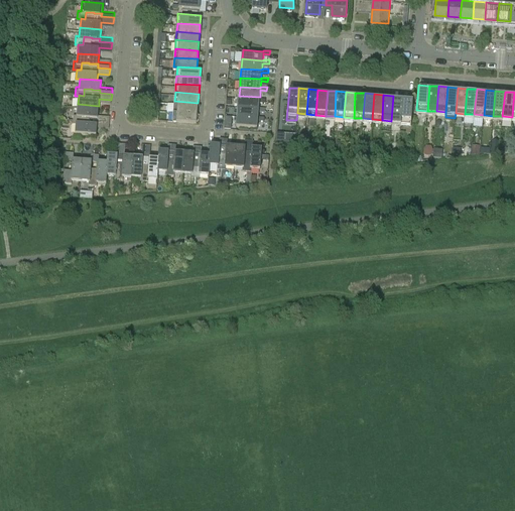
[(266,96),(260,96),(260,97),(239,96),(238,105),(259,106),(259,105),(260,100),(266,100),(266,96)]
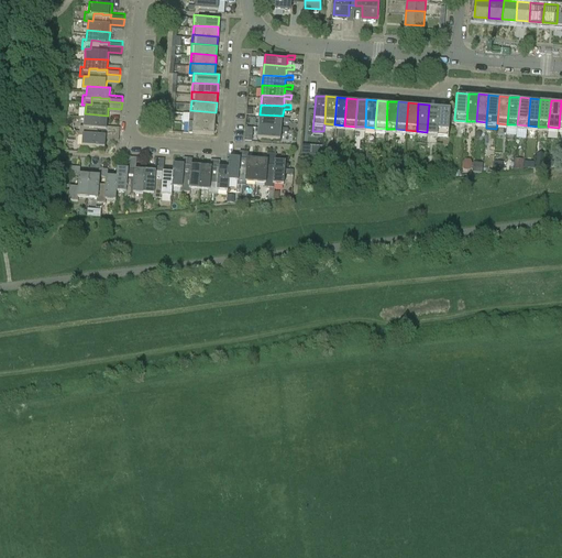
[(439,105),(429,105),(427,132),(437,132),(438,129),(439,105)]
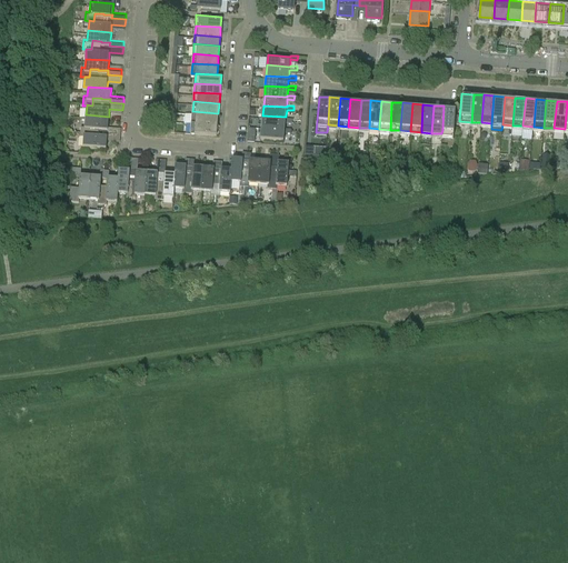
[(444,106),(442,130),(441,133),(452,134),(455,107),(444,106)]
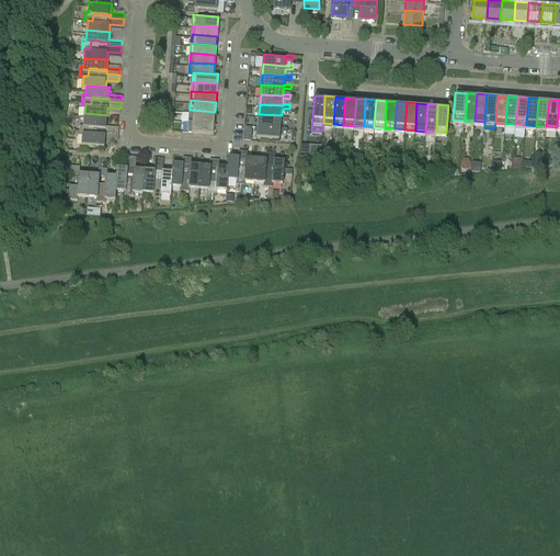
[(215,121),(215,112),(190,110),(190,118),(215,121)]
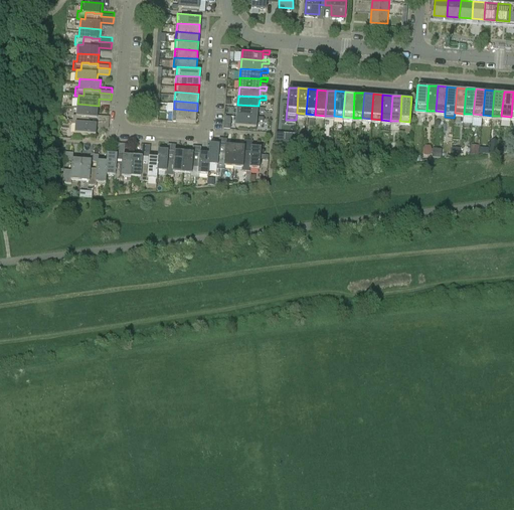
[(98,112),(99,106),(77,104),(76,112),(73,112),(72,120),(76,121),(76,120),(81,121),(81,113),(90,114),(90,115),(98,115),(98,118),(110,119),(110,113),(98,112)]
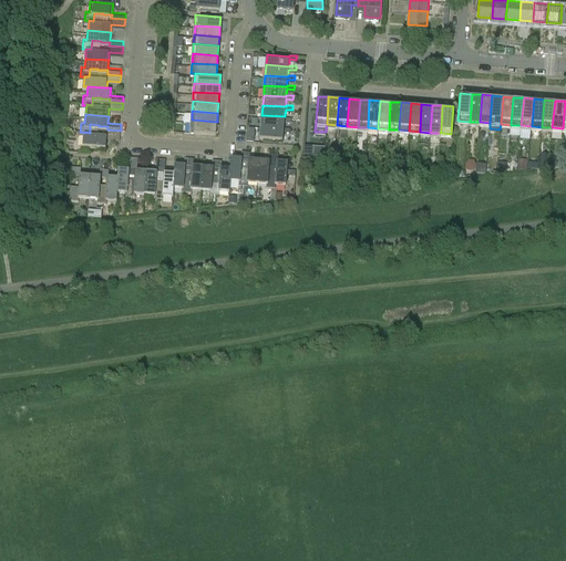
[(291,115),(285,115),(285,116),(261,115),(261,125),(285,126),(284,125),(285,118),(291,120),(291,115)]
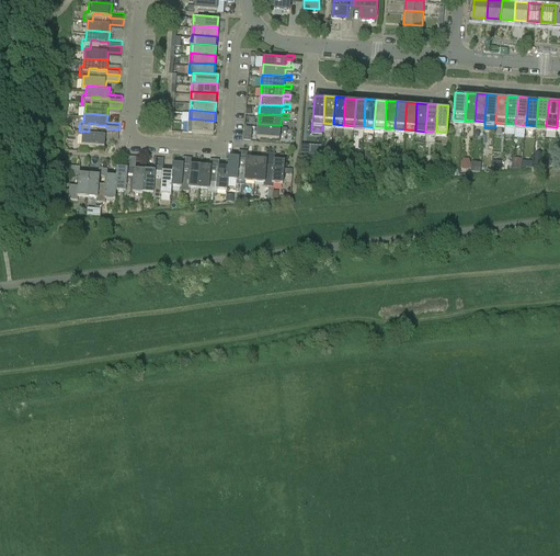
[(214,131),(215,121),(190,118),(189,128),(214,131)]
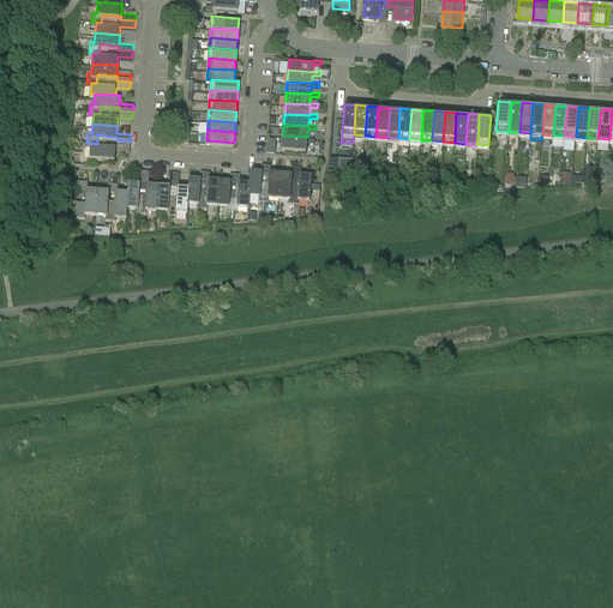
[(115,148),(127,149),(130,149),(131,142),(116,140),(116,137),(107,137),(107,136),(97,134),(97,144),(91,143),(91,144),(90,155),(115,156),(115,148)]
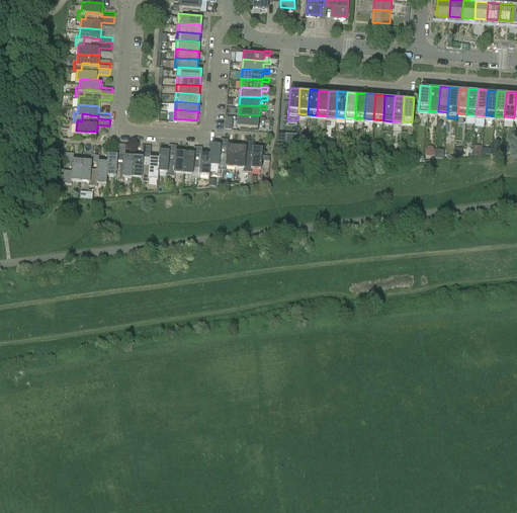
[(266,114),(259,114),(260,115),(239,114),(238,123),(259,125),(259,117),(265,118),(266,114)]
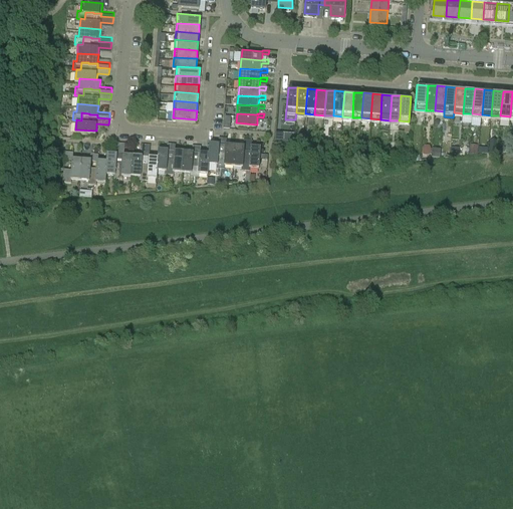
[(283,138),(284,129),(276,128),(275,135),(275,137),(283,138)]
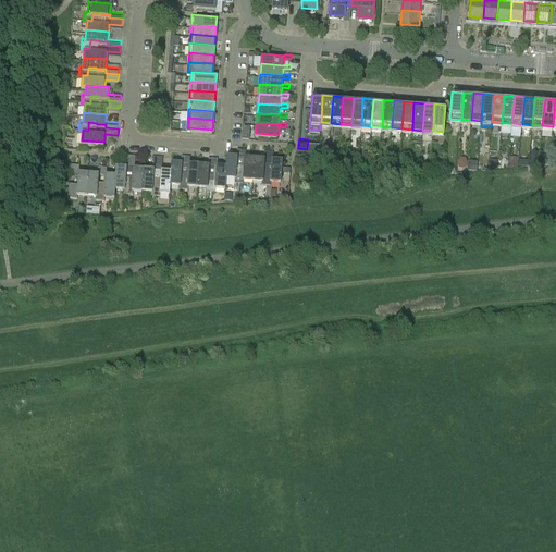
[(227,151),(226,163),(227,163),(226,175),(235,175),(235,179),(244,180),(244,176),(245,171),(236,170),(237,161),(238,161),(238,152),(242,154),(243,146),(238,146),(237,152),(227,151)]
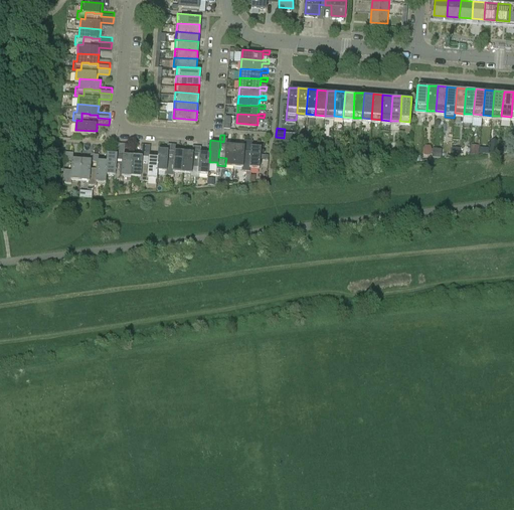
[(225,163),(234,164),(236,142),(227,141),(228,135),(224,135),(223,142),(220,141),(220,149),(219,149),(218,157),(226,158),(225,163)]
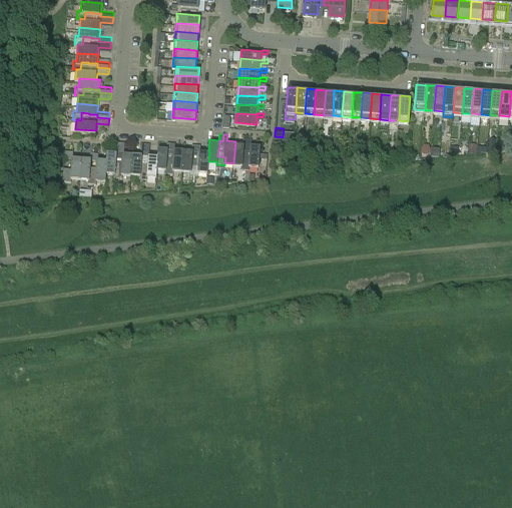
[(243,142),(235,141),(233,163),(241,163),(241,166),(249,167),(249,164),(249,159),(242,158),(243,150),(244,143),(247,143),(248,136),(244,136),(243,142)]
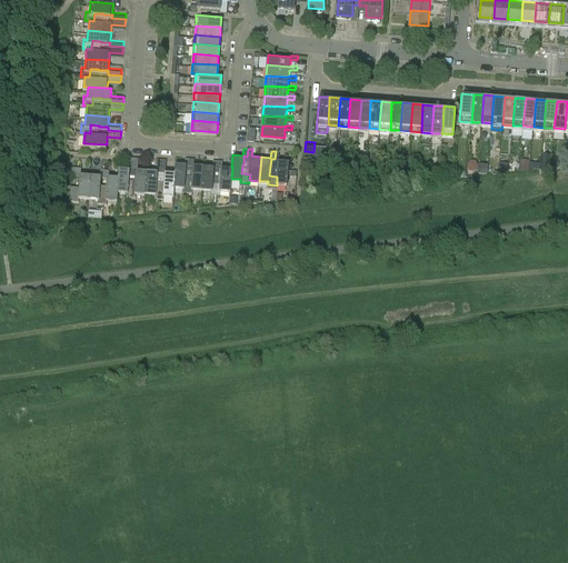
[(280,151),(276,151),(275,159),(271,159),(270,167),(269,176),(277,177),(277,182),(287,183),(289,159),(279,158),(280,151)]
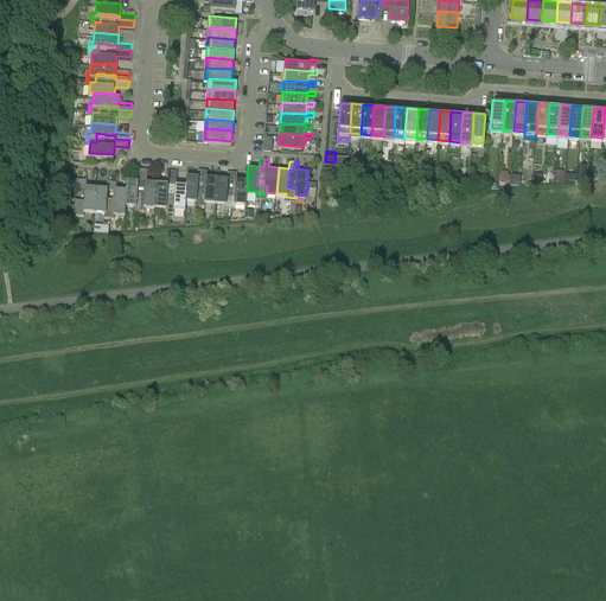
[(187,172),(186,181),(187,183),(185,197),(186,198),(196,198),(196,202),(205,203),(205,199),(204,199),(204,193),(196,193),(197,184),(198,184),(199,174),(203,174),(203,166),(198,166),(198,173),(187,172)]
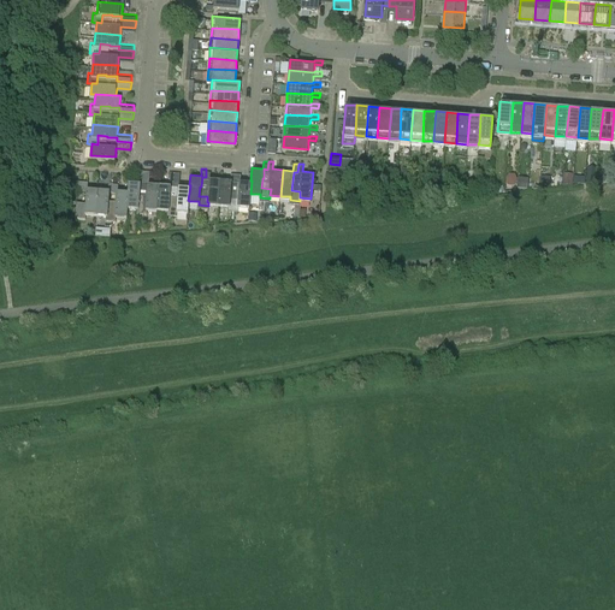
[(207,202),(208,202),(219,202),(222,178),(211,177),(211,169),(206,169),(206,177),(202,177),(201,187),(200,187),(199,196),(207,196),(207,202)]
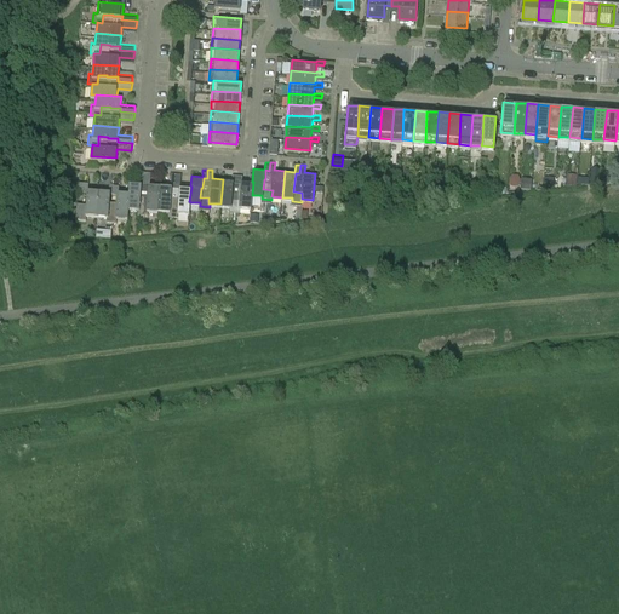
[(567,182),(577,183),(578,171),(568,170),(567,182)]
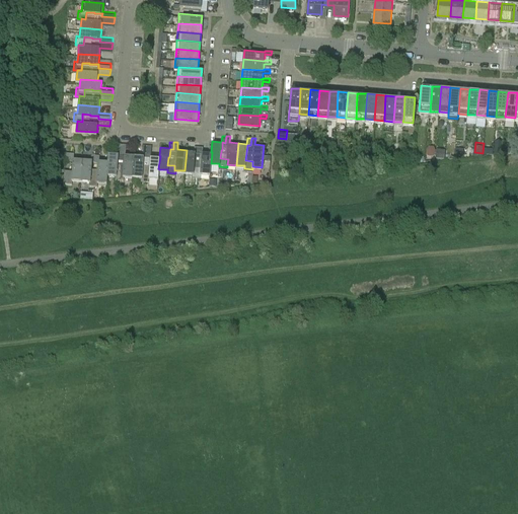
[(195,150),(187,150),(185,170),(193,171),(193,175),(201,175),(201,172),(201,167),(194,167),(194,159),(195,159),(195,151),(199,151),(199,144),(196,144),(195,150)]
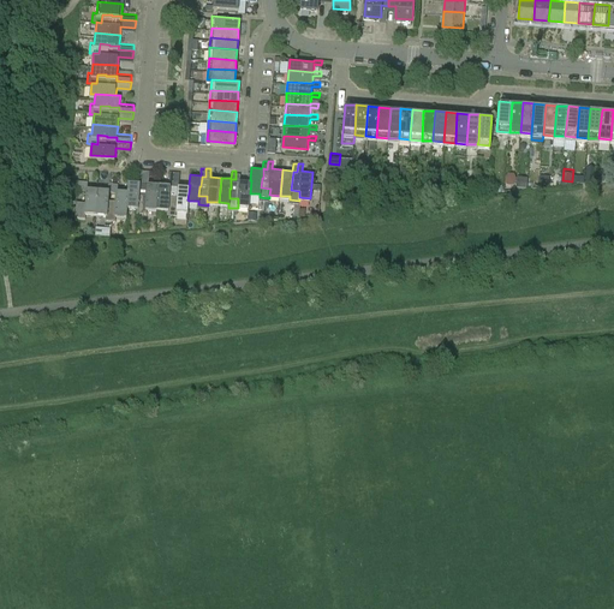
[(249,206),(250,193),(251,180),(250,180),(240,179),(240,171),(236,171),(236,179),(231,179),(231,189),(230,189),(230,198),(238,198),(238,204),(249,206)]
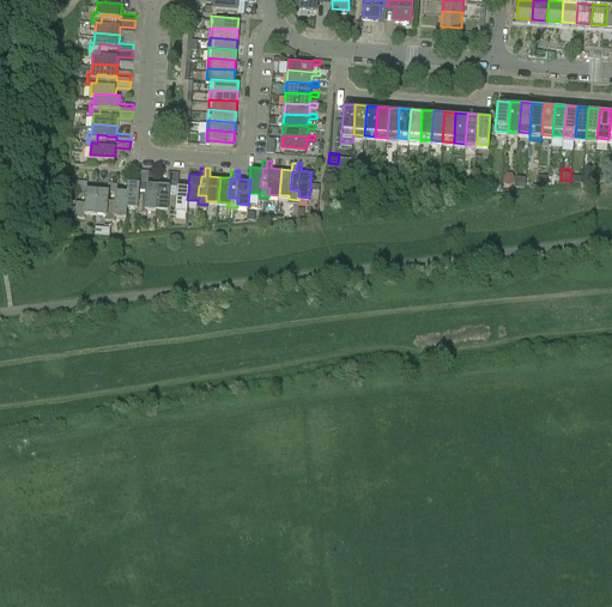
[(128,178),(127,188),(128,188),(126,204),(127,204),(137,205),(137,208),(146,210),(146,206),(146,200),(138,199),(138,189),(139,189),(140,180),(144,181),(145,173),(139,171),(139,180),(128,178)]
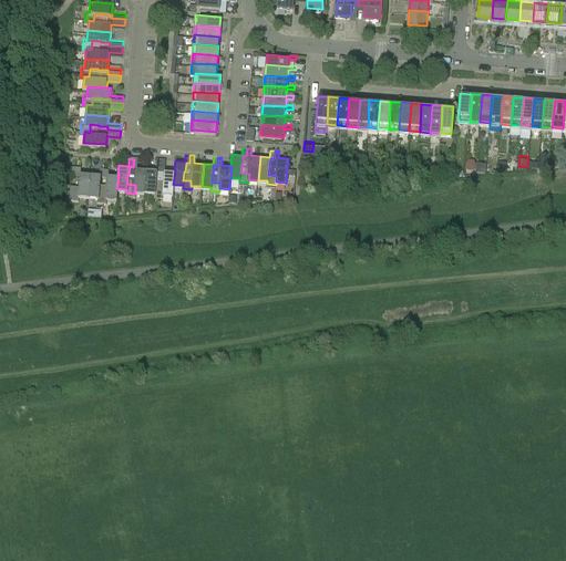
[(135,190),(145,191),(146,167),(137,167),(137,159),(134,159),(133,167),(130,166),(129,175),(127,175),(127,184),(135,185),(135,190)]
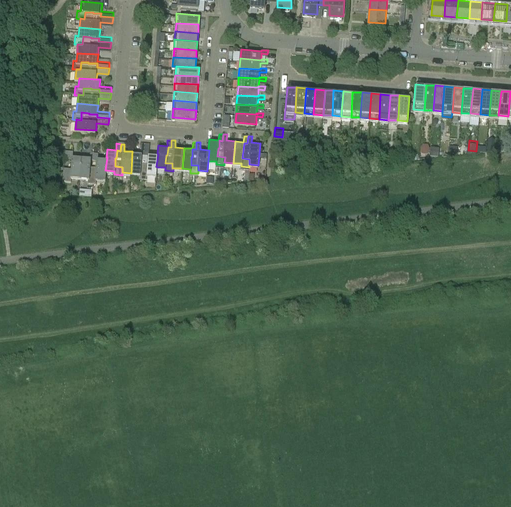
[(439,145),(431,144),(431,152),(439,153),(439,145)]
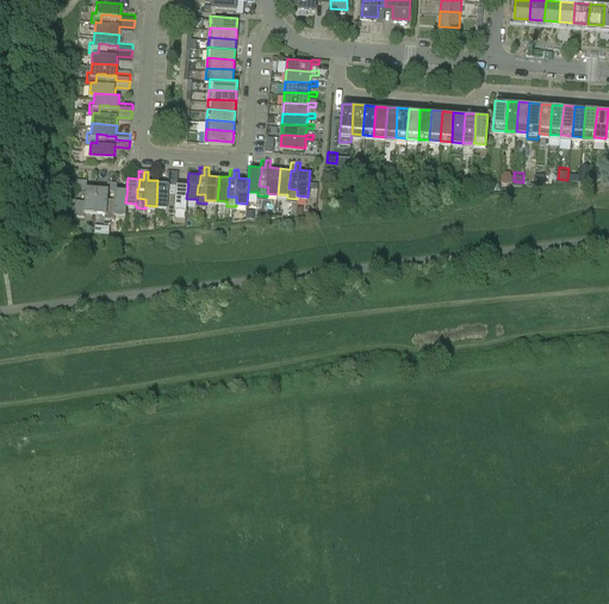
[(168,181),(157,180),(156,206),(166,206),(166,211),(175,211),(175,207),(175,201),(167,200),(167,191),(168,192),(169,181),(173,182),(173,174),(169,173),(168,181)]
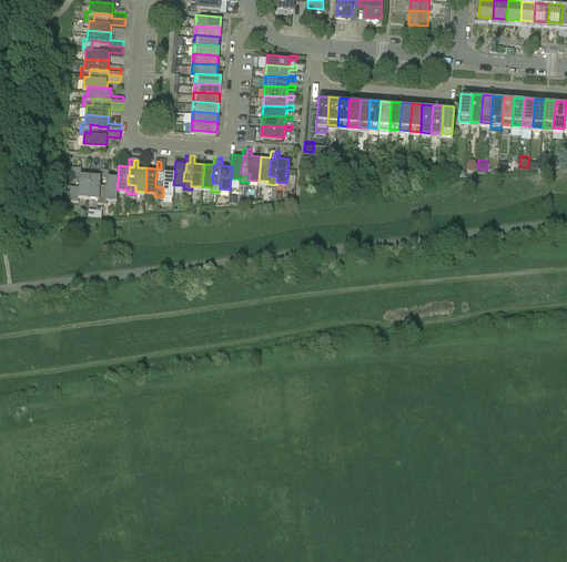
[(174,194),(174,185),(173,184),(175,171),(174,170),(165,170),(165,162),(161,162),(161,170),(158,169),(157,179),(155,177),(155,186),(163,187),(163,193),(174,194)]
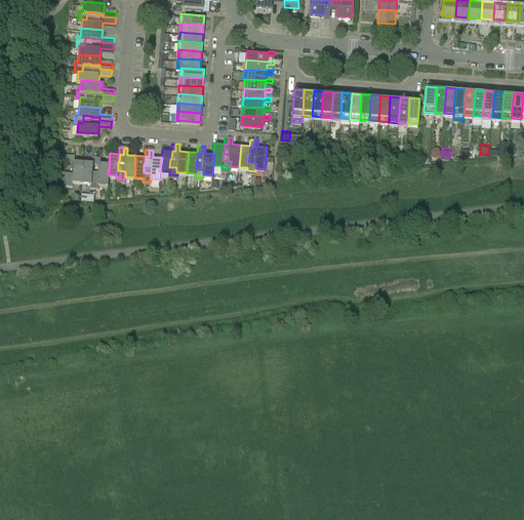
[(74,181),(82,181),(84,159),(75,158),(76,152),(68,151),(67,159),(74,159),(73,170),(66,169),(65,183),(73,184),(74,181)]
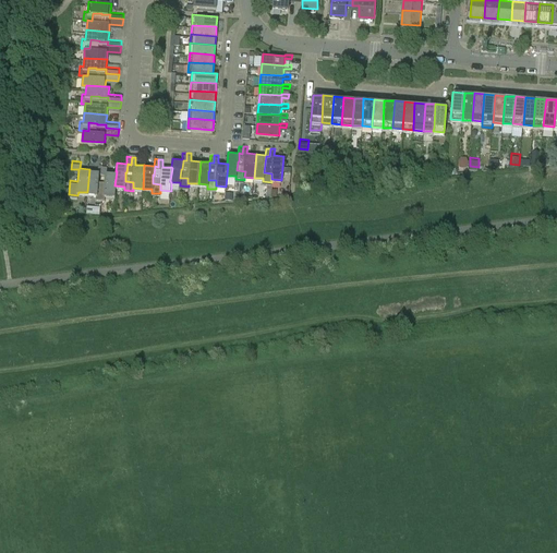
[(99,170),(89,169),(87,192),(97,193),(96,196),(106,197),(106,194),(105,194),(105,189),(97,188),(98,180),(99,180),(99,171),(103,171),(104,164),(99,164),(99,170)]
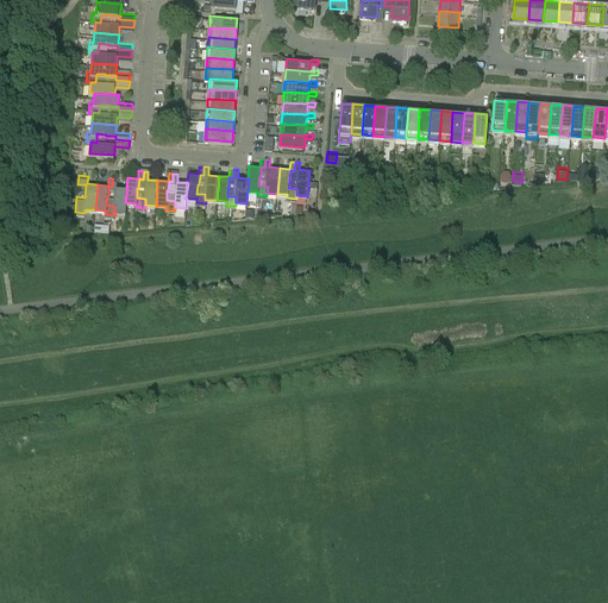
[(126,213),(126,202),(125,202),(127,187),(126,187),(117,186),(118,178),(113,178),(112,187),(108,187),(108,196),(107,196),(106,205),(114,206),(114,212),(116,212),(126,213)]
